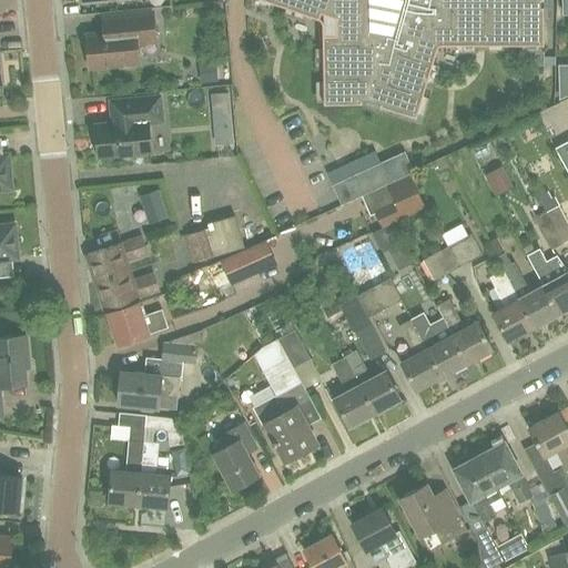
[(267,0),(320,18),(322,11),(336,17),(336,33),(323,34),(324,103),(363,103),(363,100),(371,100),(381,103),(381,105),(416,117),(437,48),(438,47),(439,46),(442,44),(443,44),(544,44),(544,6),(541,6),(540,0),(267,0)]
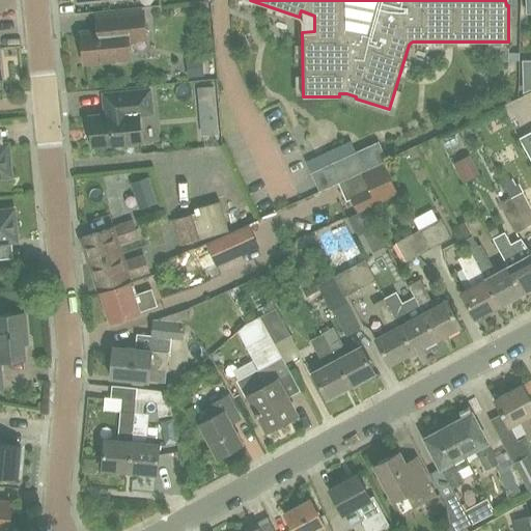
[(96,17),(98,31),(81,32),(84,62),(112,60),(115,62),(123,61),(126,58),(130,58),(128,39),(145,37),(142,11),(96,17)]
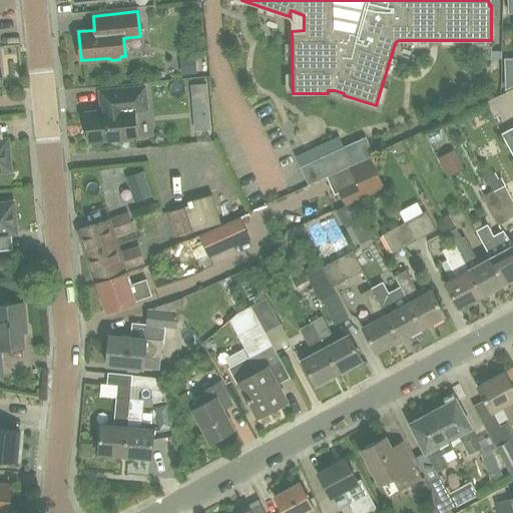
[(192,128),(209,127),(207,81),(190,82),(192,128)]
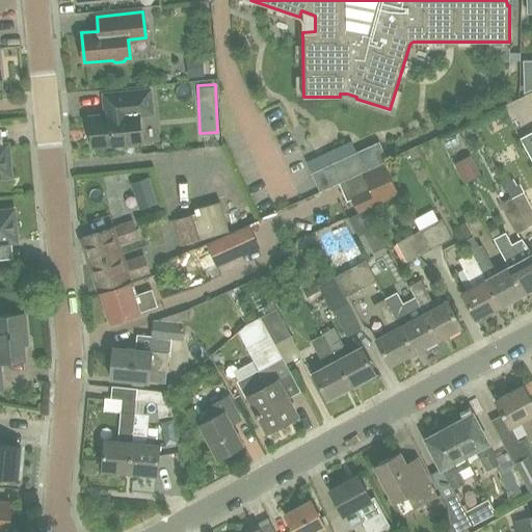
[(91,145),(141,141),(138,114),(151,113),(149,90),(102,95),(103,115),(88,116),(89,127),(86,130),(87,139),(91,142),(91,145)]
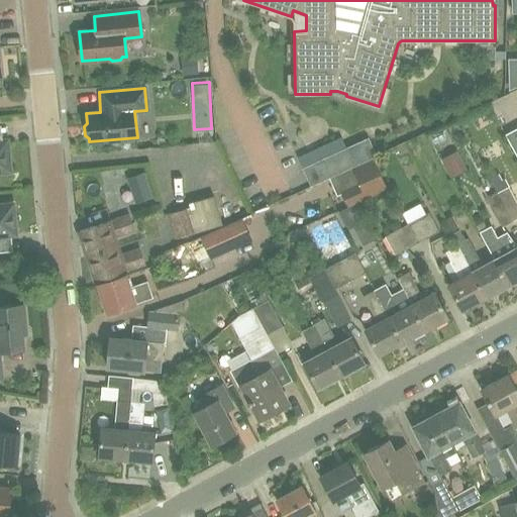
[(516,127),(505,134),(516,156),(516,127)]
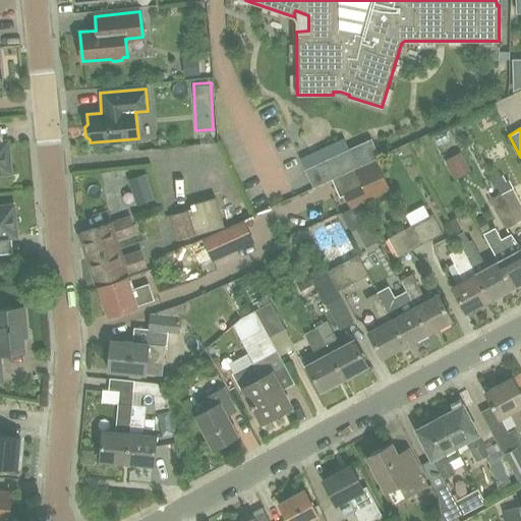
[(313,188),(357,168),(361,166),(377,159),(380,158),(371,138),(305,169),(313,188)]
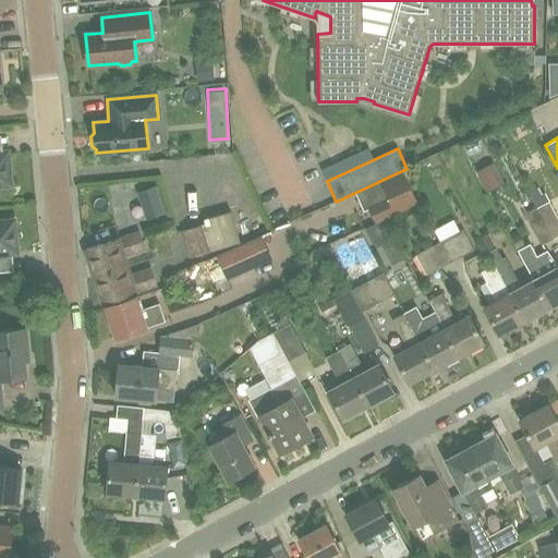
[(0,185),(10,184),(7,152),(0,152),(0,185)]
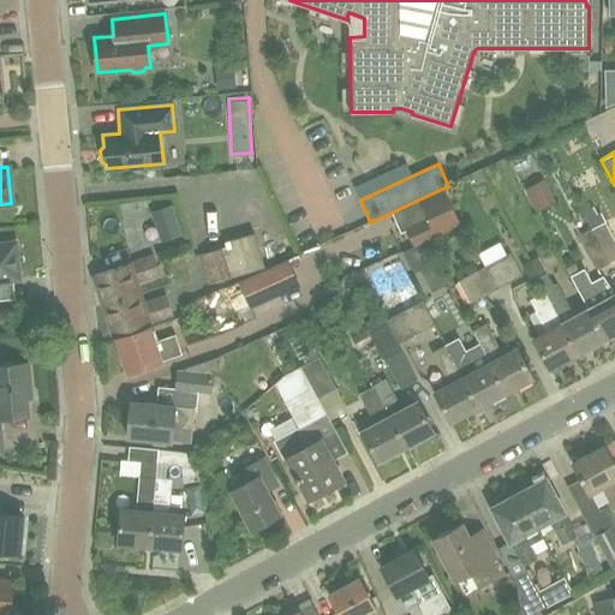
[(537,210),(555,198),(542,178),(524,190),(537,210)]
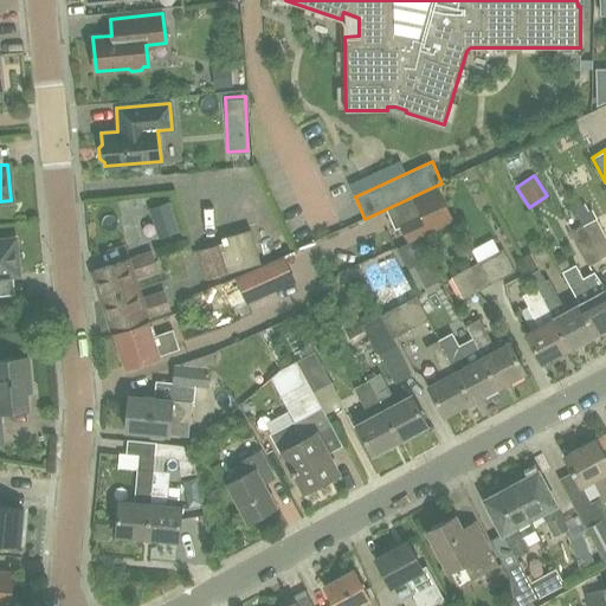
[(423,214),(400,224),(408,242),(453,221),(437,186),(414,197),(423,214)]
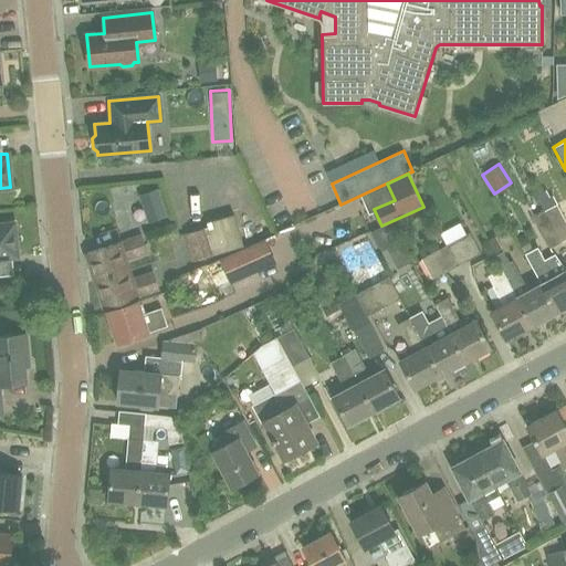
[(145,209),(146,211),(149,221),(167,216),(158,189),(145,194),(140,195),(145,209)]
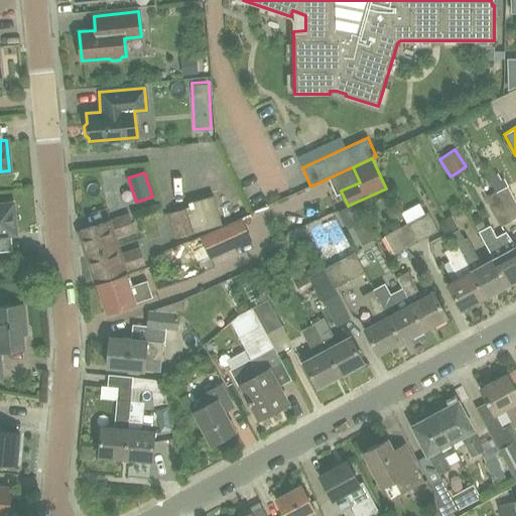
[(515,203),(506,185),(497,190),(512,219),(515,216),(515,203)]
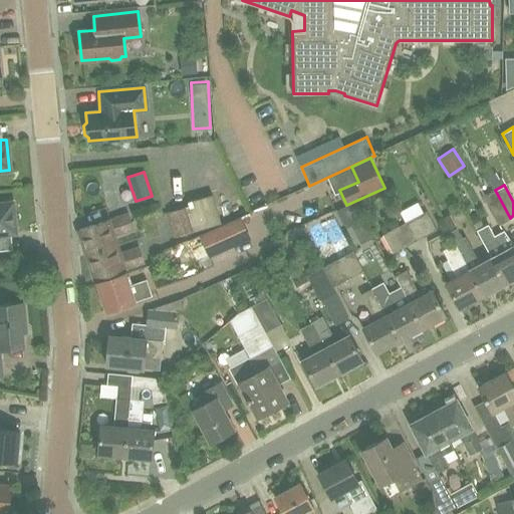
[(495,190),(485,195),(483,196),(498,224),(510,218),(495,190)]
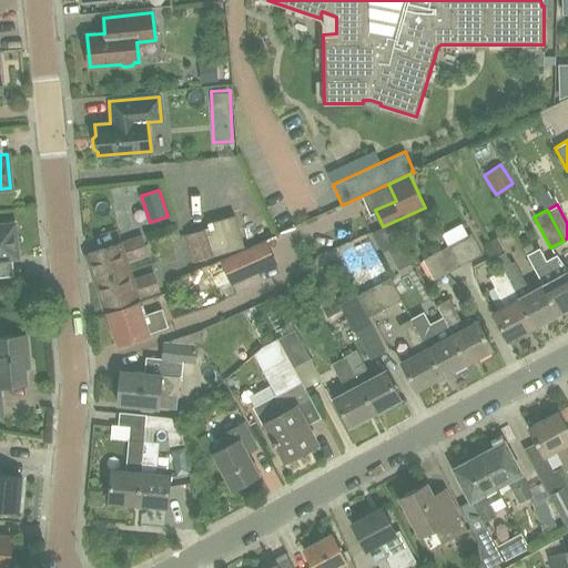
[(194,261),(215,255),(215,256),(245,247),(235,213),(208,221),(209,226),(205,227),(205,230),(185,235),(194,261)]
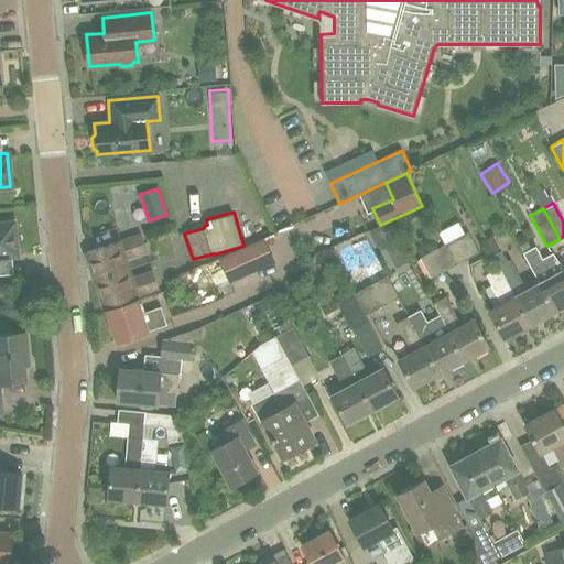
[(0,258),(18,257),(14,223),(0,225),(0,224),(0,258)]
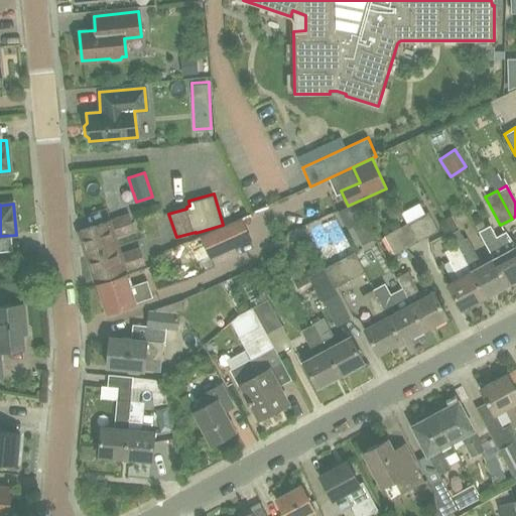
[(353,227),(364,222),(356,206),(339,214),(347,230),(353,227)]
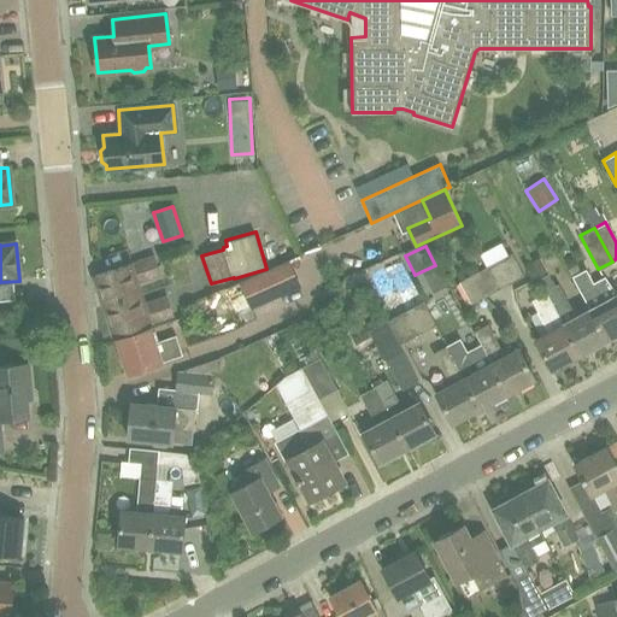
[(104,306),(141,293),(137,282),(160,275),(154,257),(94,277),(104,306)]
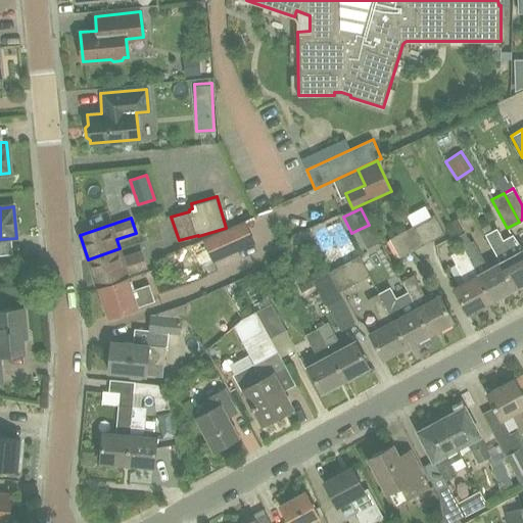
[(435,219),(414,230),(422,244),(443,233),(435,219)]
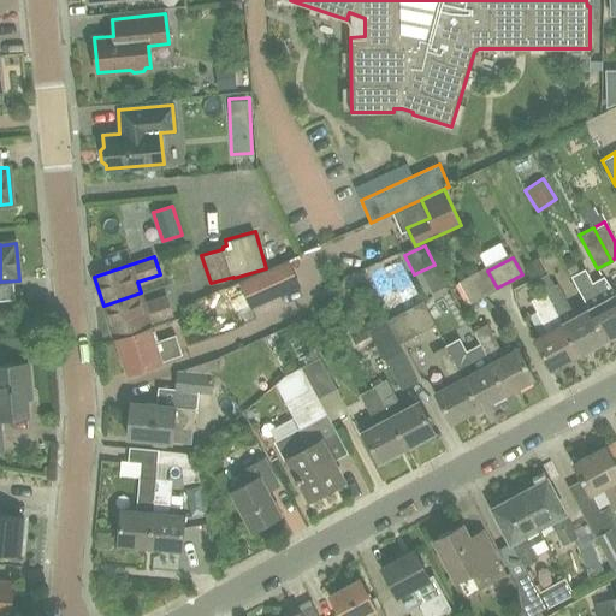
[(288,260),(241,282),(252,307),(298,285),(288,260)]
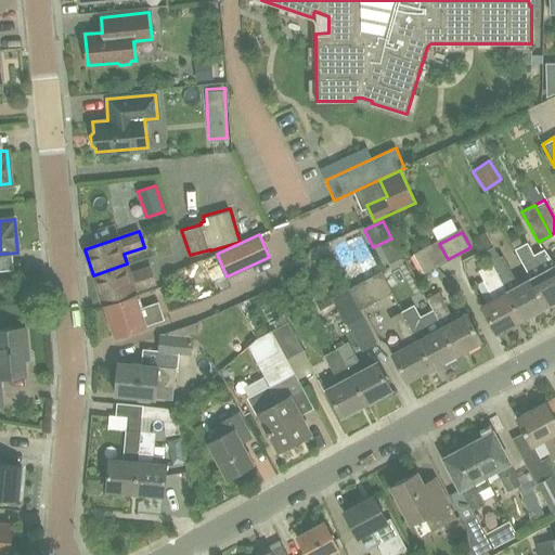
[(554,300),(554,263),(544,249),(533,256),(526,242),(515,248),(531,278),(545,306),(554,300)]
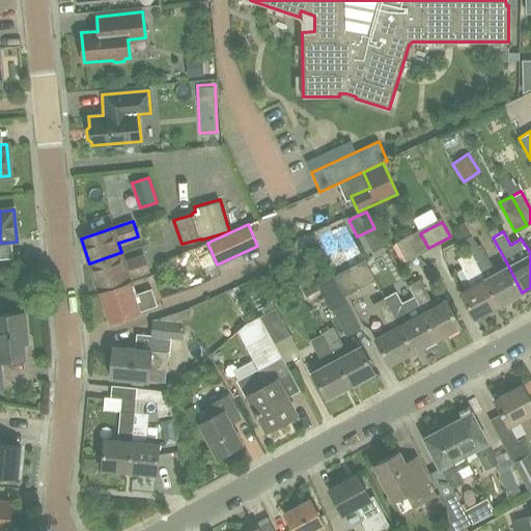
[(428,248),(420,233),(396,246),(404,260),(428,248)]
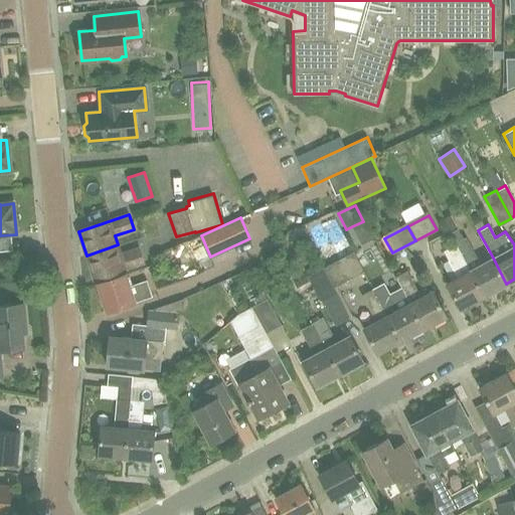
[(506,284),(493,258),(481,265),(466,237),(463,238),(458,228),(450,232),(456,244),(484,296),(506,284)]
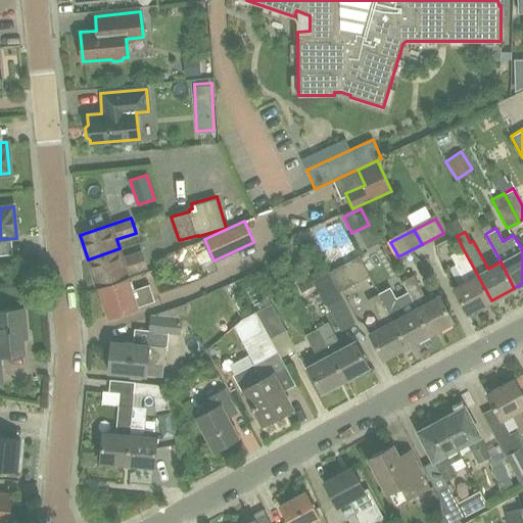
[(120,248),(88,259),(96,285),(146,269),(141,252),(123,257),(120,248)]
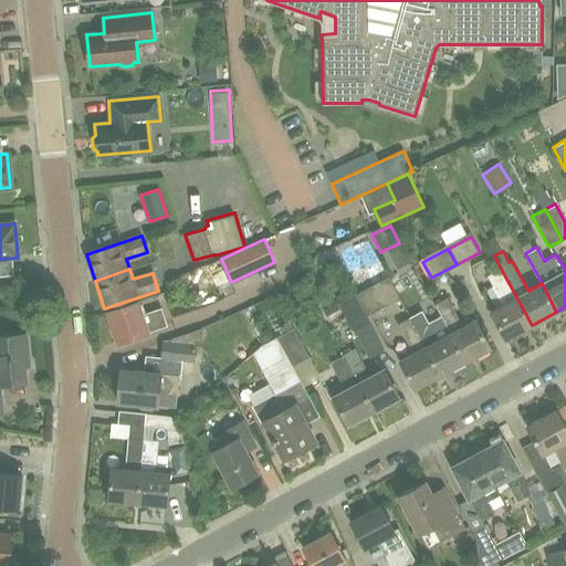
[(506,338),(532,325),(501,269),(489,275),(504,304),(491,311),(506,338)]
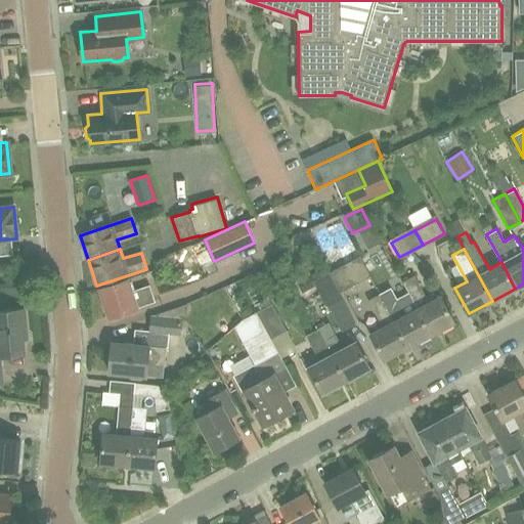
[(369,275),(360,259),(358,256),(344,264),(329,272),(339,292),(369,275)]
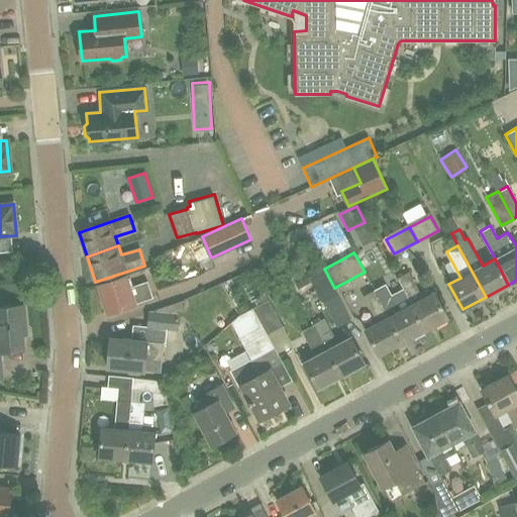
[(324,269),(309,277),(296,284),(298,289),(301,292),(312,286),(321,302),(322,301),(336,327),(350,319),(334,288),(324,269)]
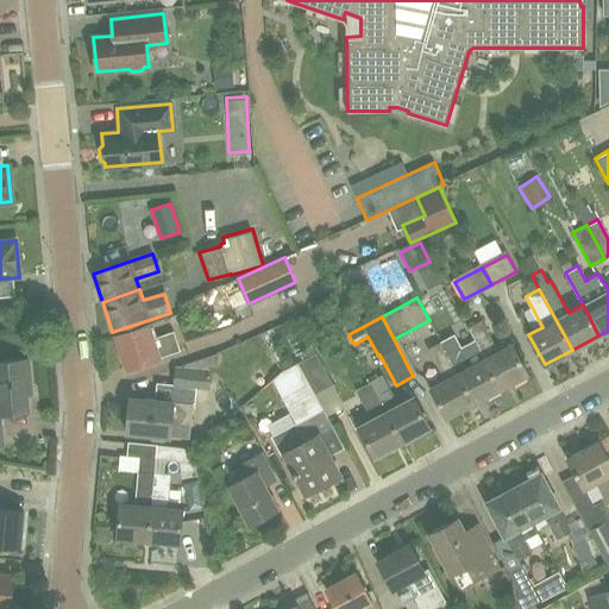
[(498,351),(482,319),(468,327),(475,340),(485,358),(484,358),(501,388),(528,372),(512,344),(498,351)]
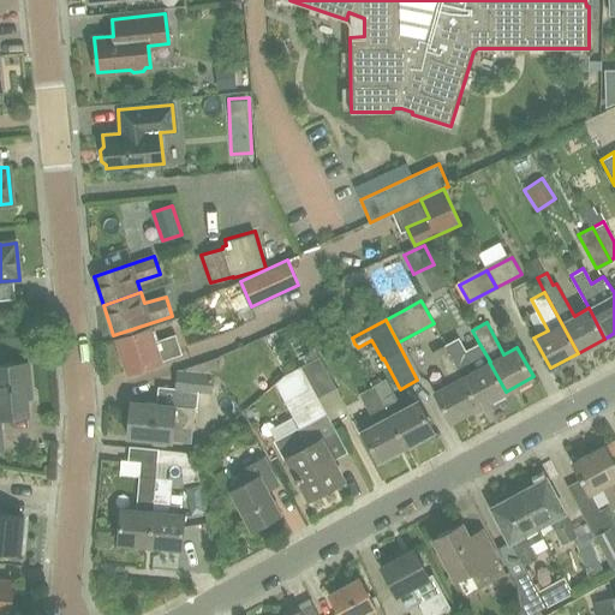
[(155,341),(150,327),(118,338),(129,371),(181,354),(175,335),(155,341)]
